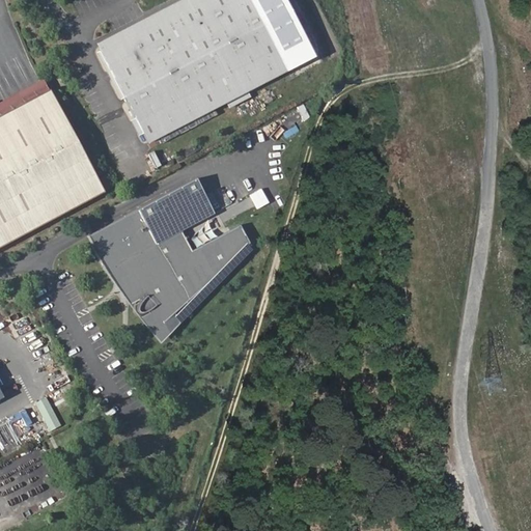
[(183,0),(99,45),(149,145),(289,71),(250,0),(183,0)]
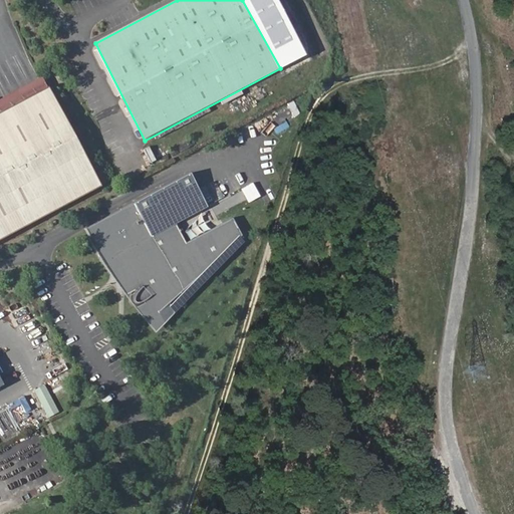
[(49,87),(0,112),(0,240),(101,187),(49,87)]
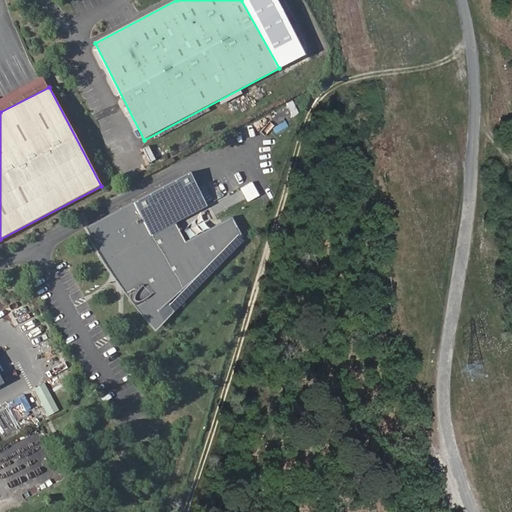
[(130,176),(143,168),(140,164),(127,171),(130,176)]
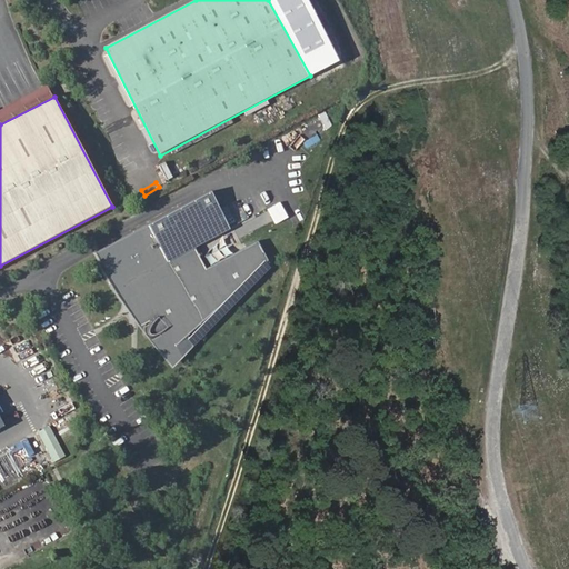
[(155,329),(168,343),(265,258),(252,236),(201,263),(189,242),(225,223),(205,187),(90,249),(110,283),(120,298),(126,293),(130,300),(145,318),(141,323),(141,327),(141,329),(141,331),(143,332),(147,332),(152,331),(155,329)]
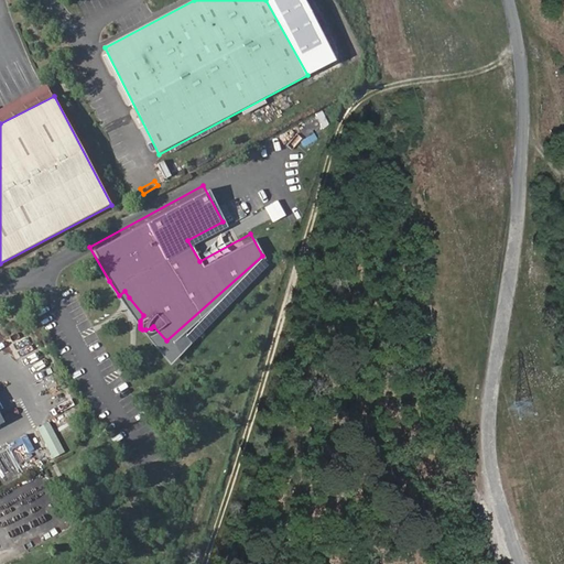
[(51,420),(39,426),(55,457),(66,451),(51,420)]
